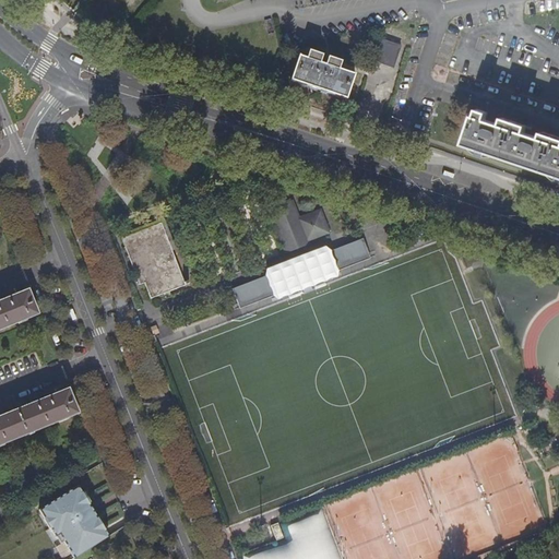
[(403,48),(384,42),(377,63),(395,70),(403,48)]
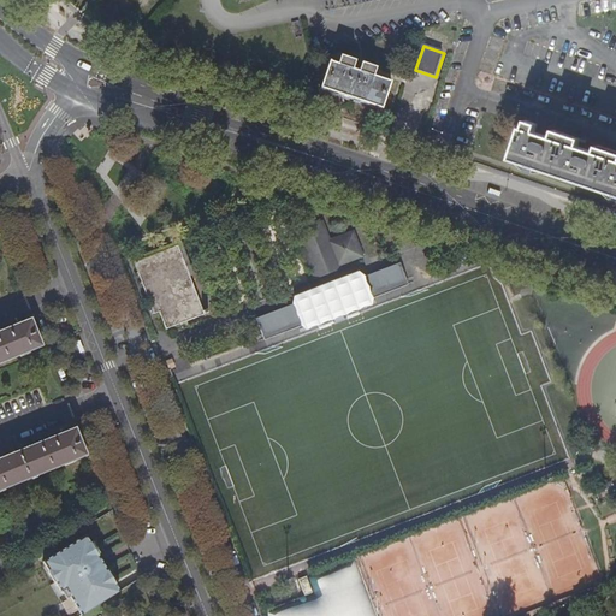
[(341,67),(332,64),(324,90),(384,111),(394,84),(375,78),(378,70),(363,65),(361,73),(355,72),(357,64),(343,59),(341,67)]
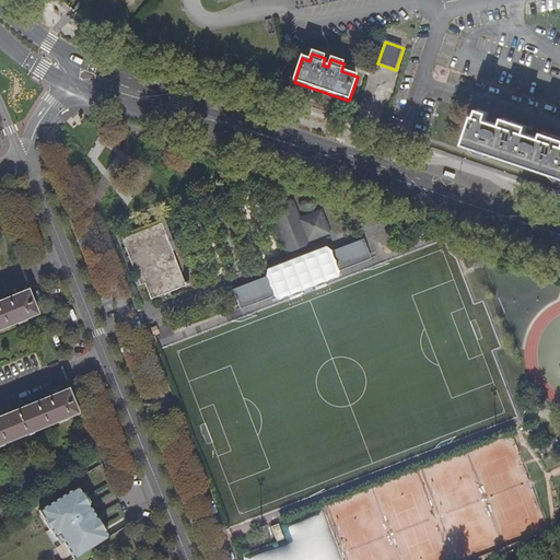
[(479,119),(476,118),(467,147),(559,177),(559,139),(545,135),(543,140),(527,136),(529,129),(506,120),(504,127),(489,123),(491,115),(481,112),(479,119)]
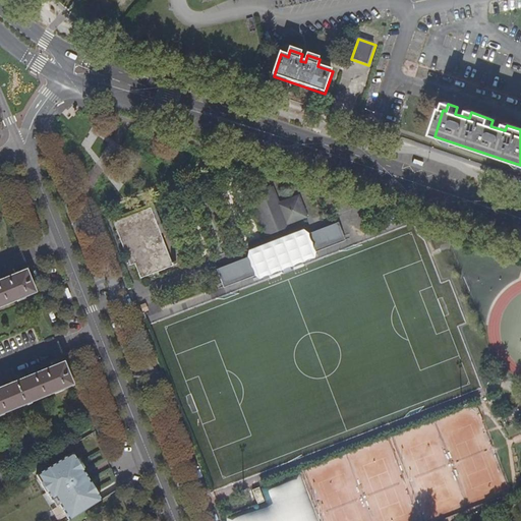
[(253,195),(269,237),(290,229),(289,226),(297,222),(296,218),(300,216),(302,221),(308,218),(301,196),(294,199),(294,203),(290,204),(289,201),(281,205),(275,187),(253,195)]
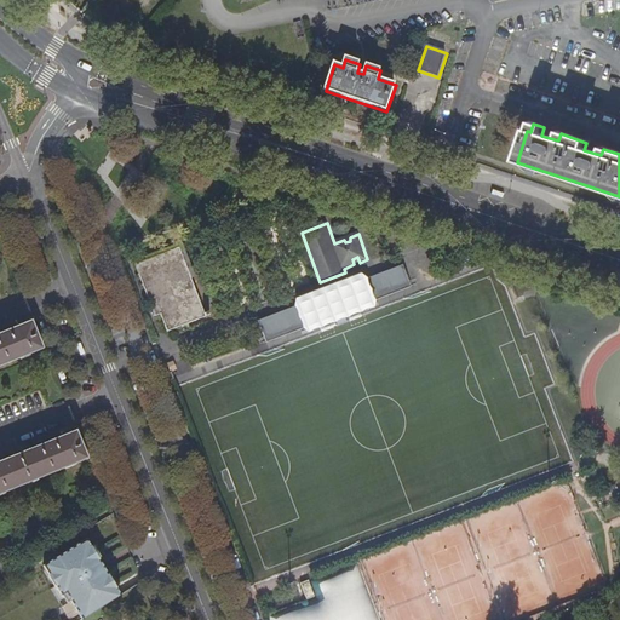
[(158,304),(162,315),(170,331),(212,314),(211,313),(207,314),(181,246),(137,264),(153,305),(158,304)]
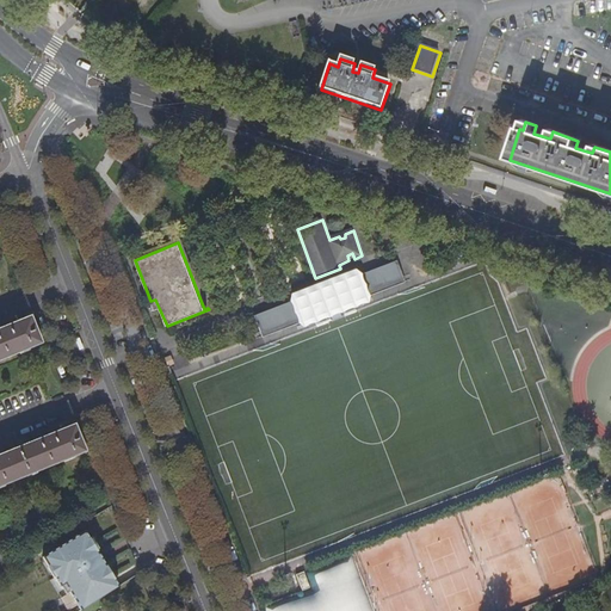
[(442,250),(430,253),(433,261),(444,257),(442,250)]
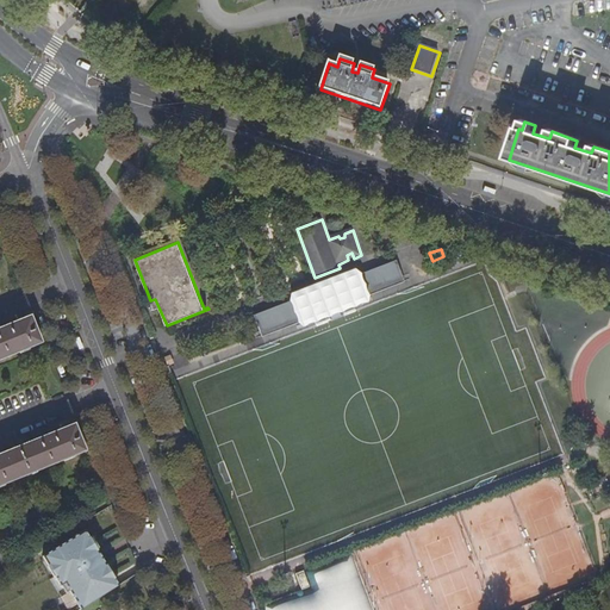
[(398,261),(256,316),(263,335),(304,319),(305,322),(366,298),(365,296),(405,280),(398,261)]
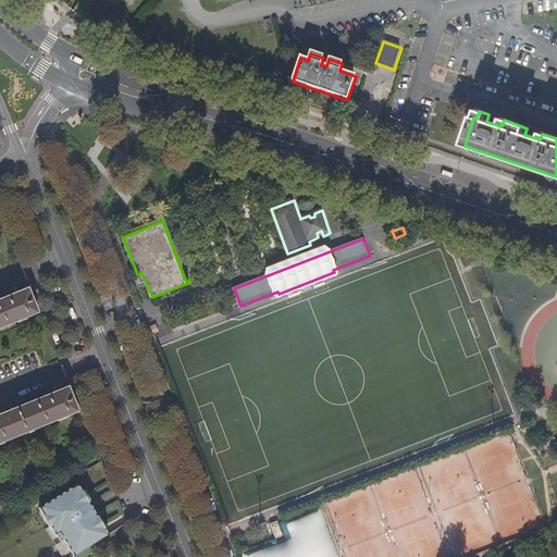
[(0,329),(38,314),(28,292),(7,300),(4,296),(1,297),(0,297),(0,329)]
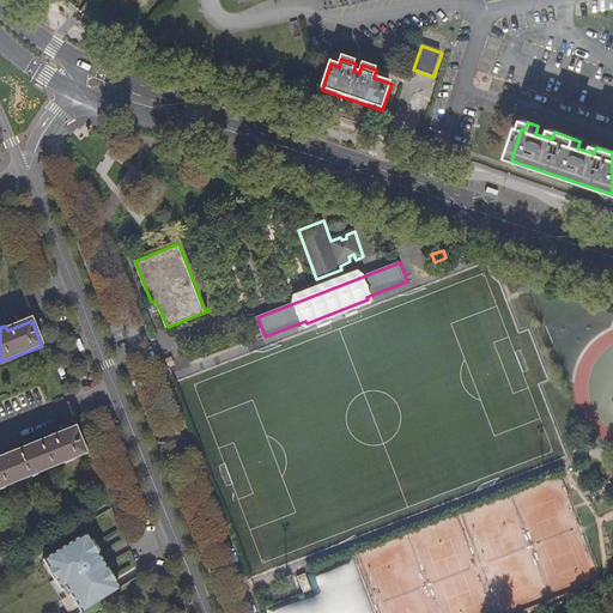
[(0,487),(86,454),(76,429),(52,439),(49,435),(46,436),(41,438),(43,442),(6,457),(4,453),(0,454),(0,487)]
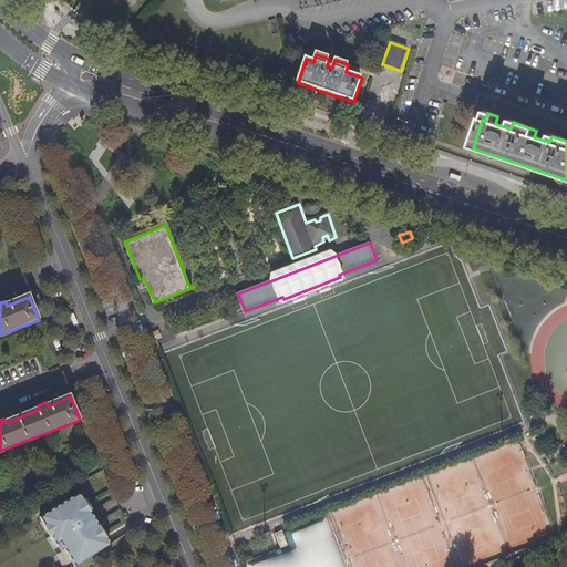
[(292,552),(255,562),(256,566),(451,566),(454,565),(446,536),(420,543),(437,529),(435,523),(434,524),(420,528),(418,517),(429,515),(421,488),(419,486),(357,503),(337,519),(340,532),(330,519),(278,533),(278,534),(292,552)]
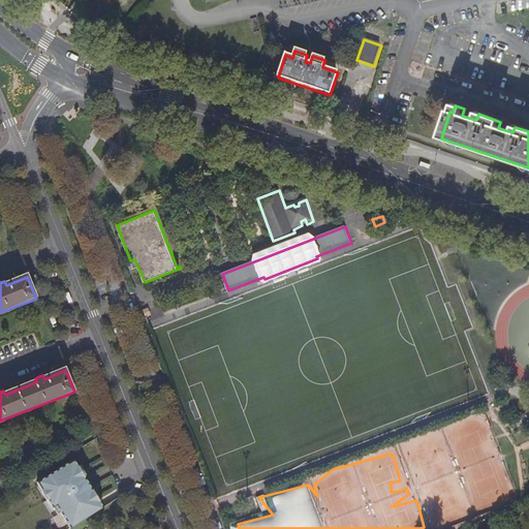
[(57,506),(70,528),(78,524),(102,508),(89,485),(74,462),(38,484),(43,493),(45,491),(50,498),(48,500),(53,508),(57,506)]
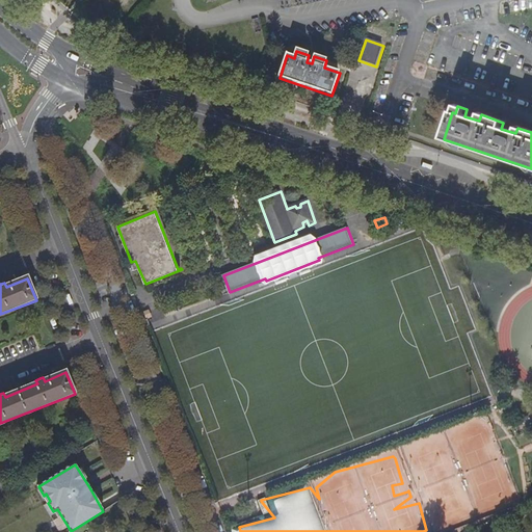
[(7,479),(0,483),(0,500),(15,491),(7,479)]
